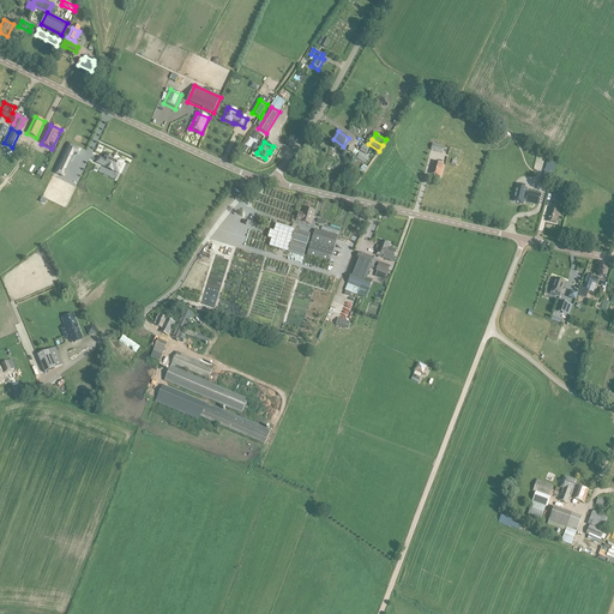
[(284,143),(281,149),(288,152),(292,145),(284,143)]
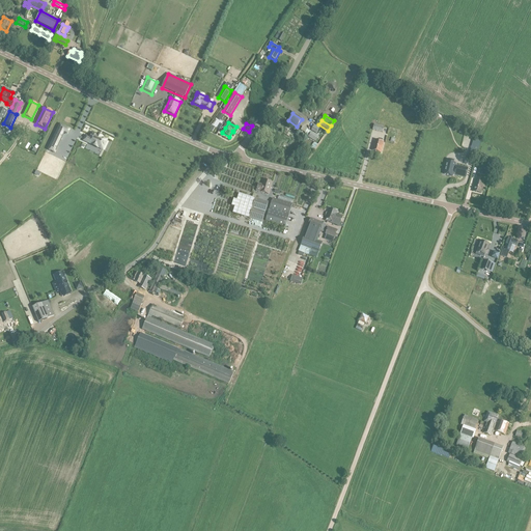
[(372,130),(383,133),(384,127),(374,124),(372,130)]
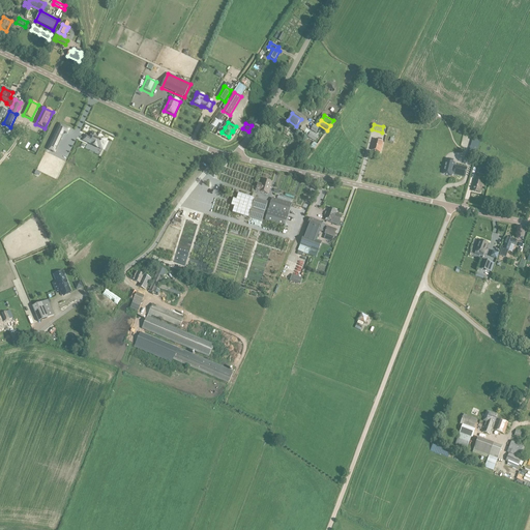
[(61,125),(55,138),(61,141),(65,134),(68,135),(70,129),(61,125)]
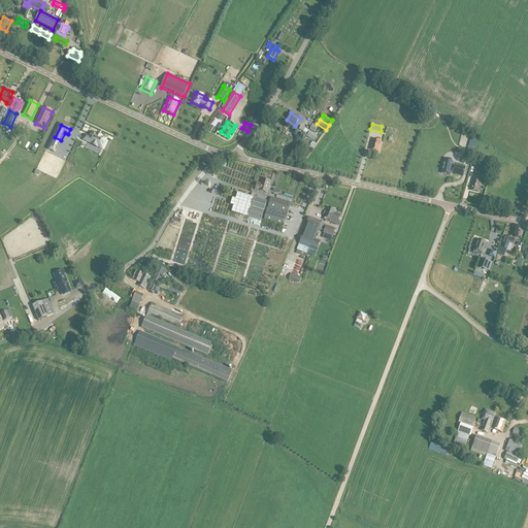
[(315,133),(315,132),(318,128),(312,125),(309,130),(315,133)]
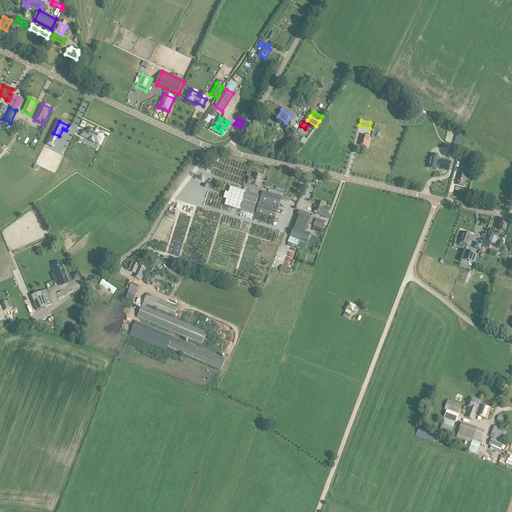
[(21,135),(39,142),(43,132),(24,125),(21,135)]
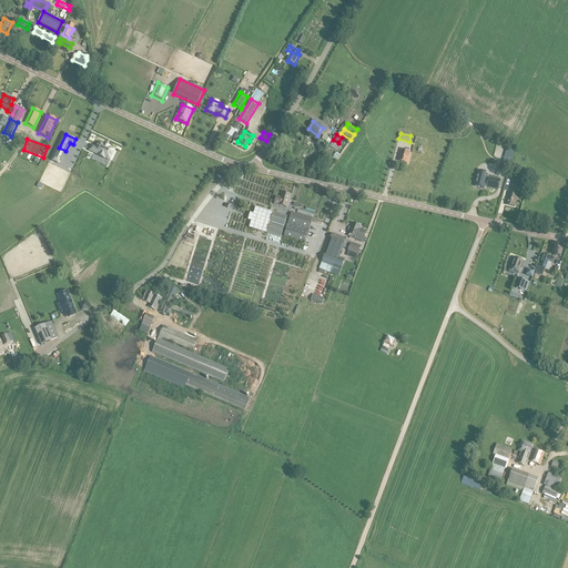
[(326,142),(325,144),(338,152),(342,146),(330,139),(326,142)]
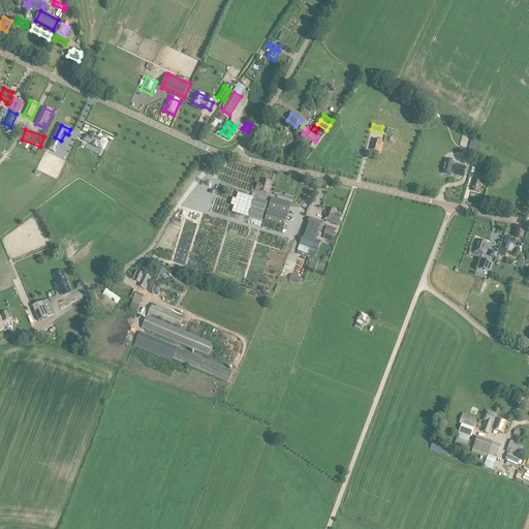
[(90,137),(87,136),(85,139),(88,142),(87,143),(92,145),(94,142),(98,144),(97,147),(102,149),(106,139),(101,137),(102,136),(97,134),(96,134),(92,132),(90,137)]
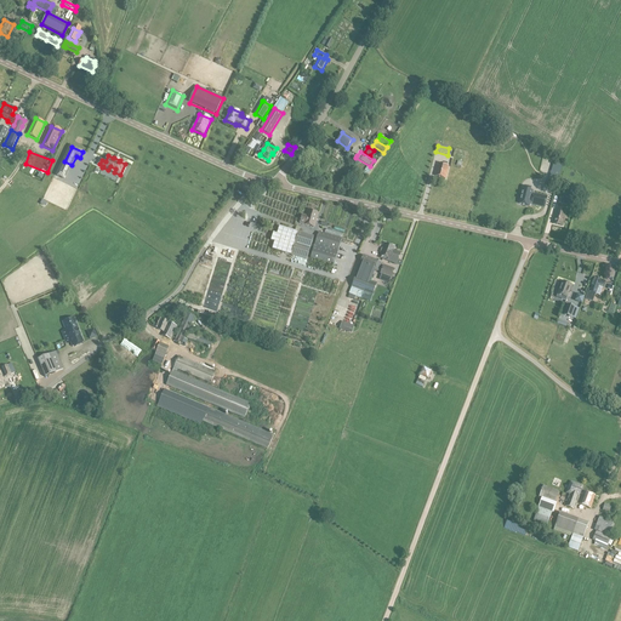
[(449,166),(438,164),(436,176),(445,178),(449,166)]
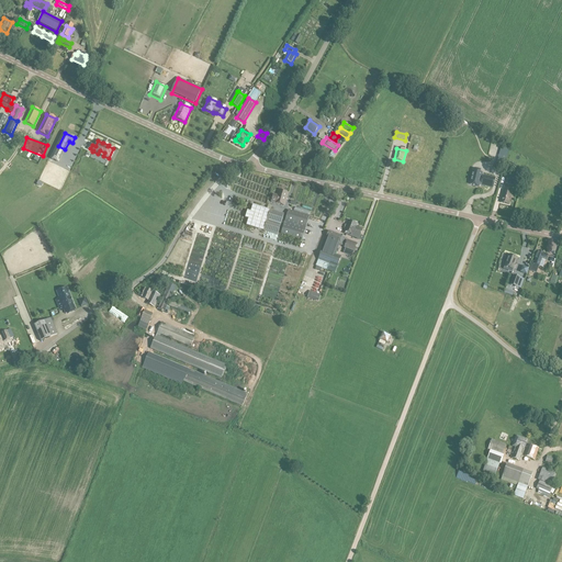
[(329,164),(337,154),(333,150),(325,160),(329,164)]
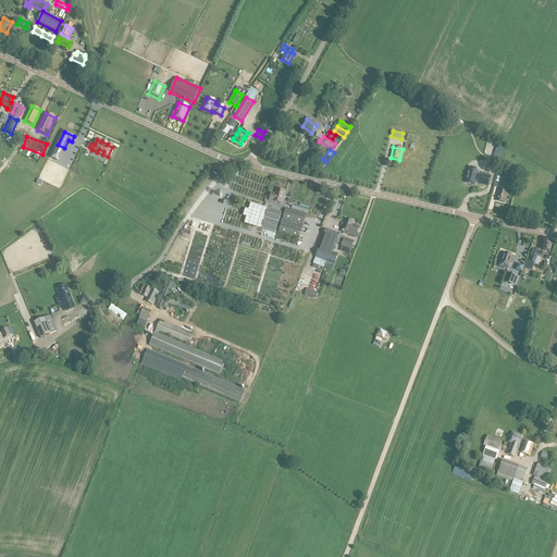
[(61,155),(54,151),(52,158),(58,160),(61,155)]
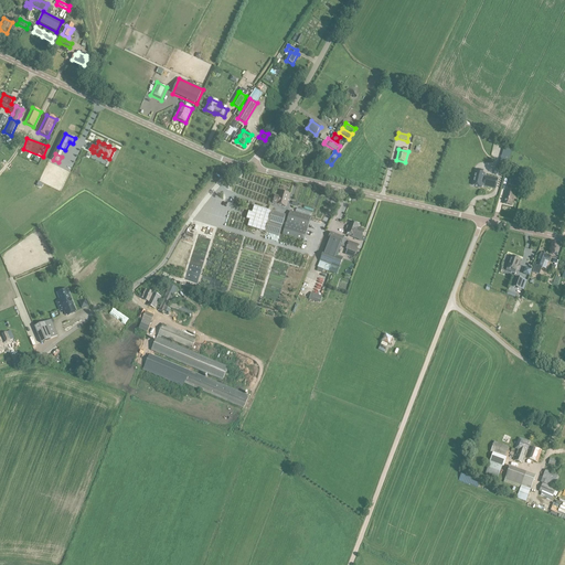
[(397,179),(400,169),(394,167),(390,182),(395,184),(397,179)]
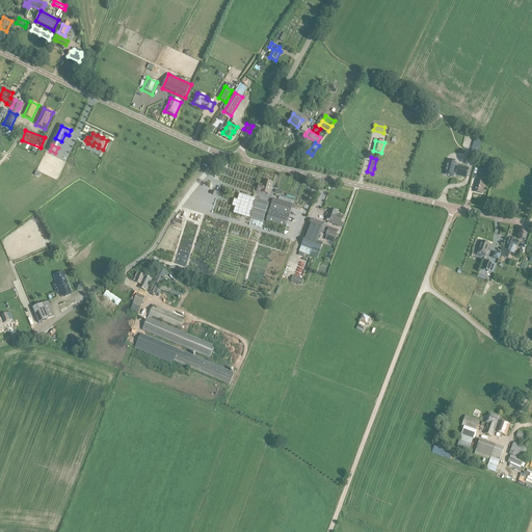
[(447,161),(444,175),(445,175),(453,177),(454,176),(454,175),(467,178),(469,168),(456,165),(457,163),(455,163),(455,161),(454,161),(450,160),(449,162),(447,161)]
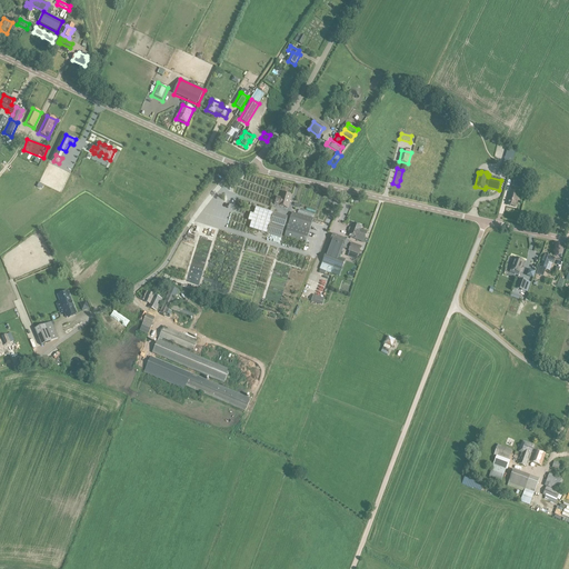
[(519,192),(510,190),(506,206),(516,208),(519,192)]
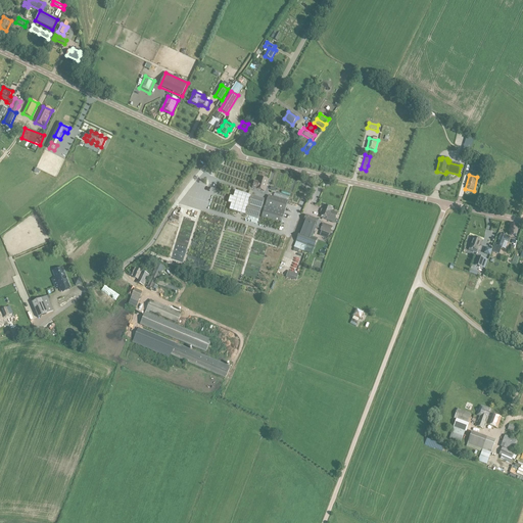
[(257,182),(260,183),(263,183),(263,185),(264,185),(262,191),(265,192),(269,180),(259,177),(257,182)]
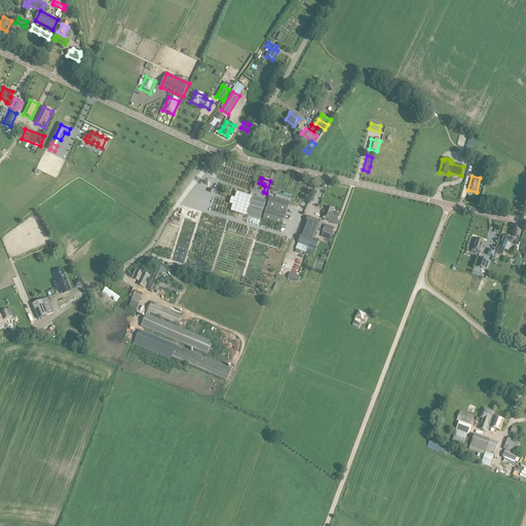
[(256,182),(254,189),(263,192),(265,186),(264,186),(264,184),(262,184),(259,183),(256,182)]
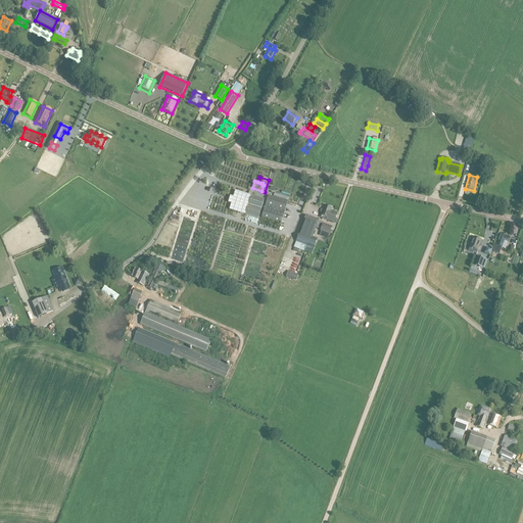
[(287,199),(289,194),(274,189),(273,195),(287,199)]
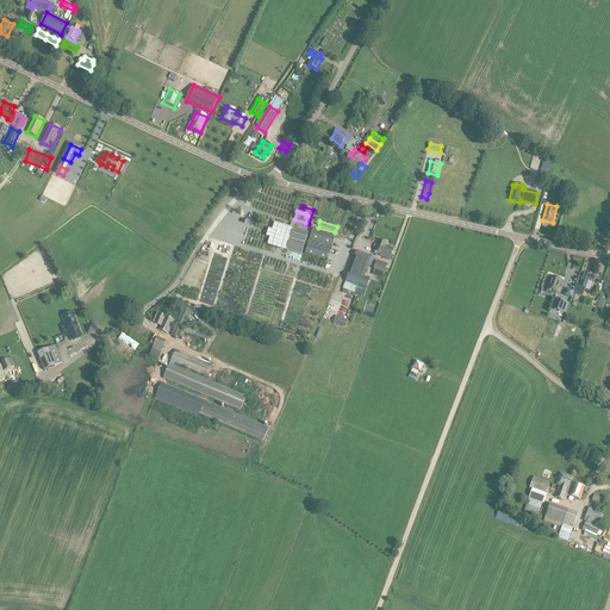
[(268,229),(266,237),(269,238),(267,246),(302,256),(309,234),(293,229),(274,223),(272,230),(268,229)]
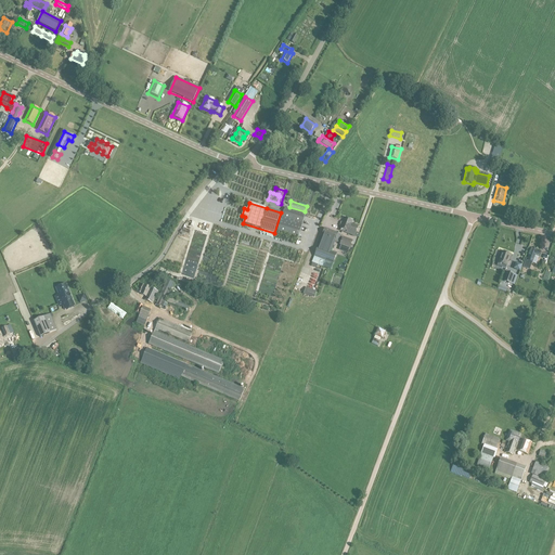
[(306,214),(285,207),(282,217),(282,218),(302,224),(306,214)]
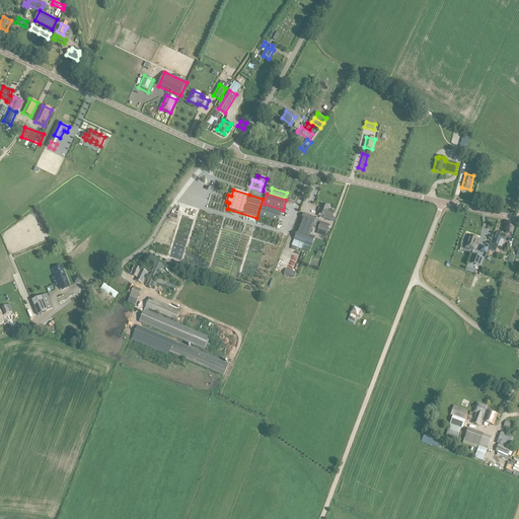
[(325,219),(329,210),(330,207),(321,204),(317,216),(325,219)]
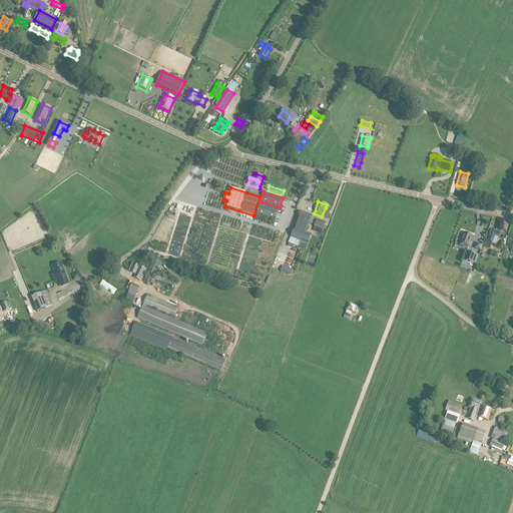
[(279,210),(260,204),(257,213),(276,219),(279,210)]
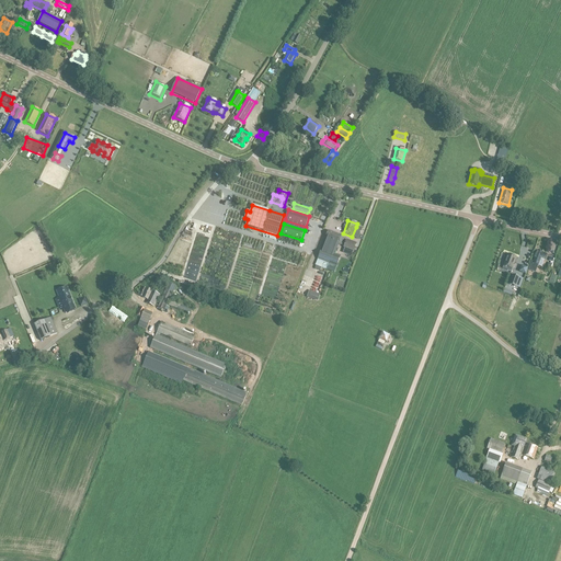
[(363,229),(356,227),(352,237),(363,240),(365,237),(361,235),(363,229)]
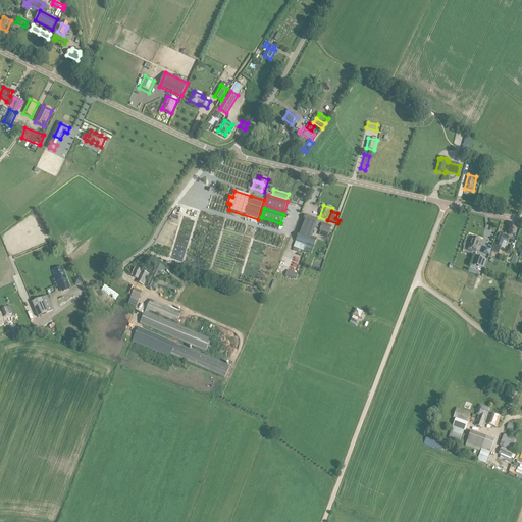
[(321,221),(306,215),(303,222),(315,227),(318,228),(321,221)]
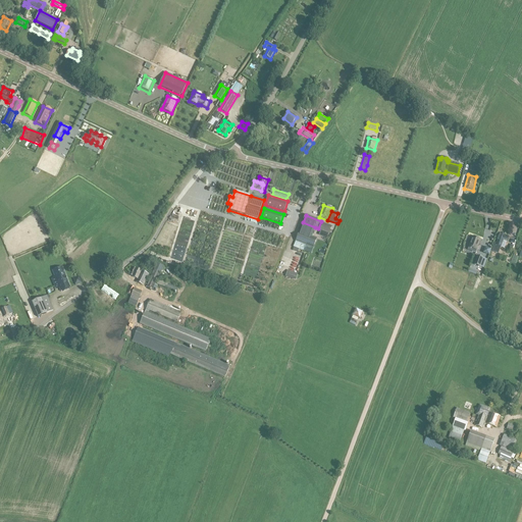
[(303,222),(299,232),(311,237),(315,227),(303,222)]
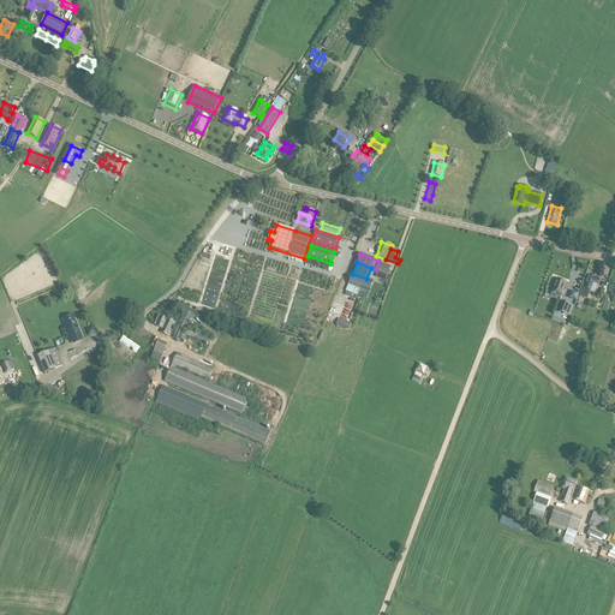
[(392,267),(380,263),(376,272),(388,276),(392,267)]
